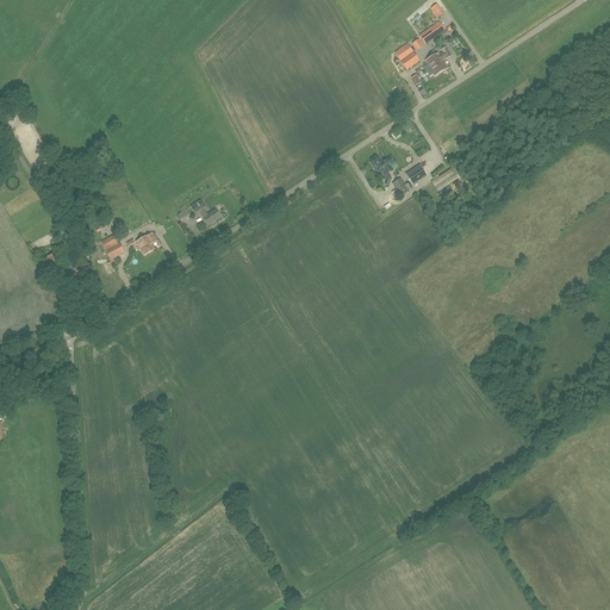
[(443,13),(437,5),(430,8),(437,18),(443,13)]
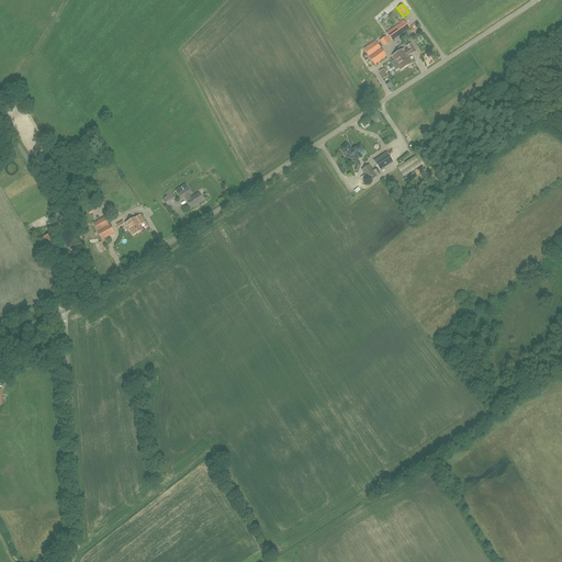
[(384,11),(375,19),(379,21),(386,13),(384,11)]
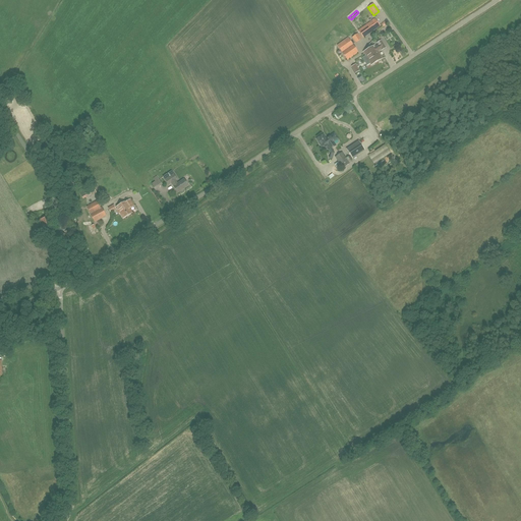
[(363,39),(381,26),(374,18),(358,31),(363,39)]
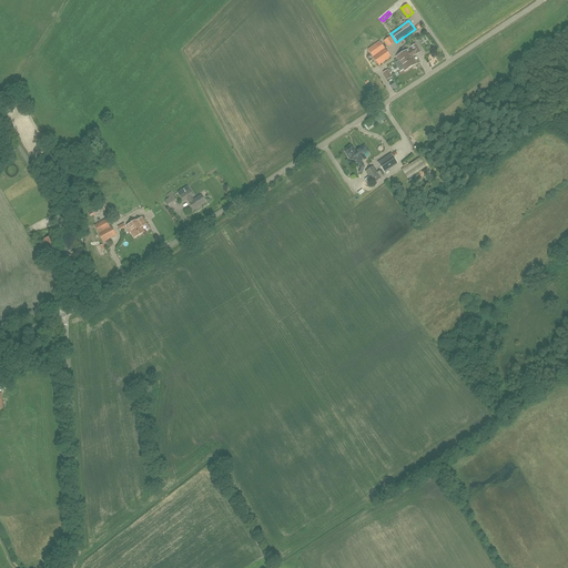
[(387,48),(394,43),(389,37),(384,41),(387,48)]
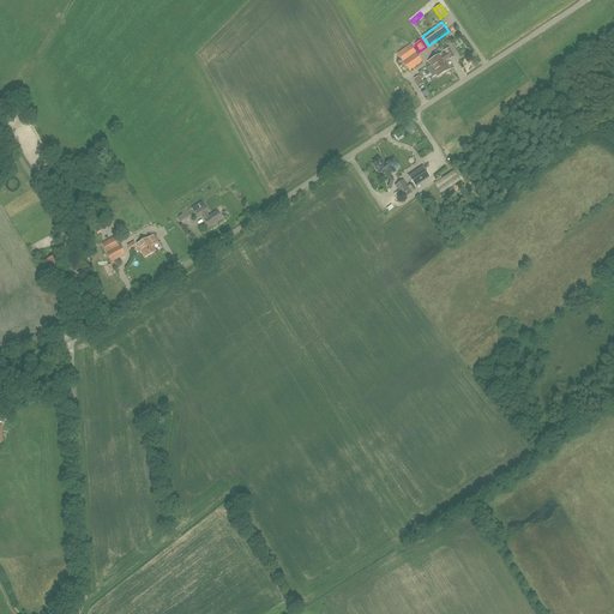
[(403,62),(410,71),(422,62),(416,54),(415,54),(409,46),(397,54),(403,62)]
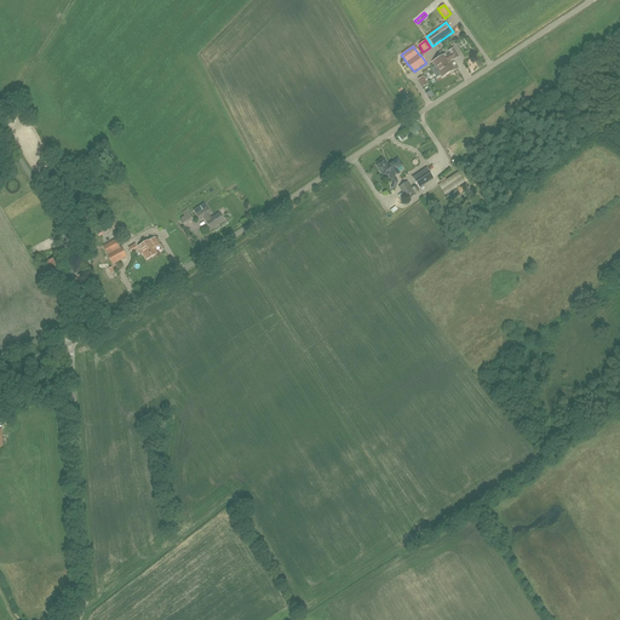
[(447,68),(449,73),(454,70),(449,62),(453,59),(454,59),(458,57),(454,49),(449,52),(451,55),(447,57),(446,55),(440,58),(441,62),(440,63),(441,63),(442,63),(445,67),(443,68),(443,69),(447,68)]
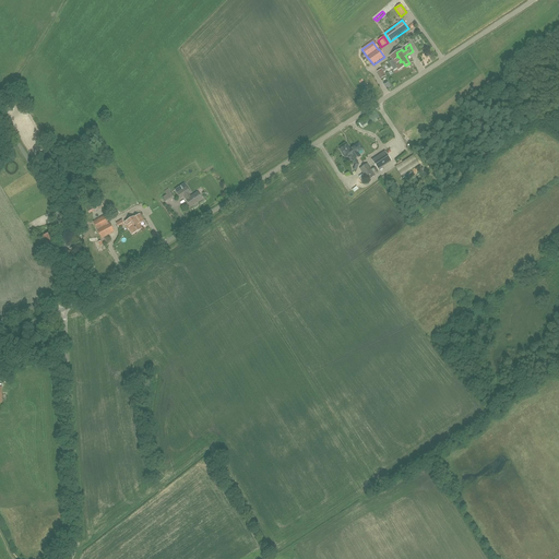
[(399,70),(405,66),(403,61),(400,62),(400,61),(401,60),(399,57),(397,57),(396,57),(397,56),(396,52),(390,56),(399,70)]
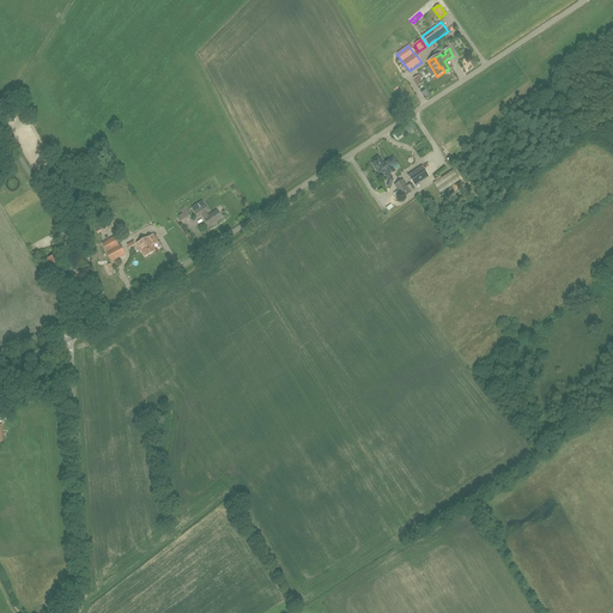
[(412,122),(394,134),(393,135),(396,140),(401,135),(402,138),(411,132),(412,134),(414,132),(413,131),(417,128),(412,122)]
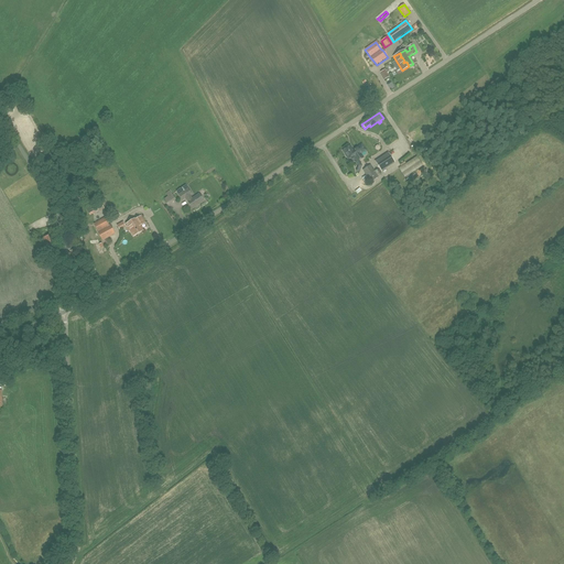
[(362,165),(359,161),(364,158),(361,155),(360,154),(366,151),(361,144),(353,150),(350,145),(343,151),(348,160),(351,158),(354,159),(355,159),(357,162),(356,162),(358,166),(356,171),(360,172),(362,165)]
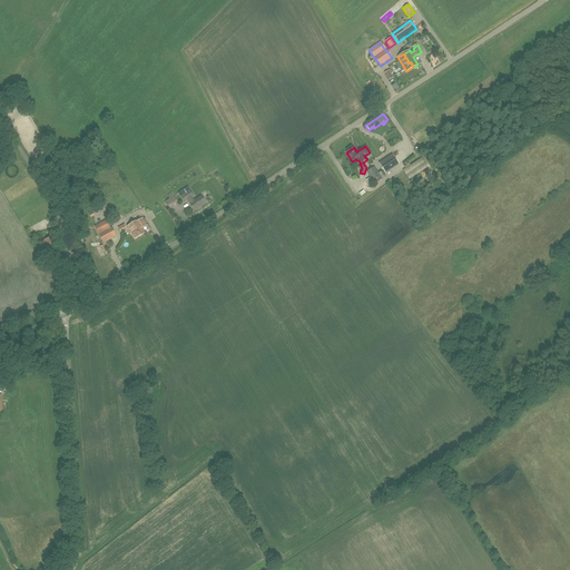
[(380,164),(385,173),(399,165),(392,155),(380,164)]
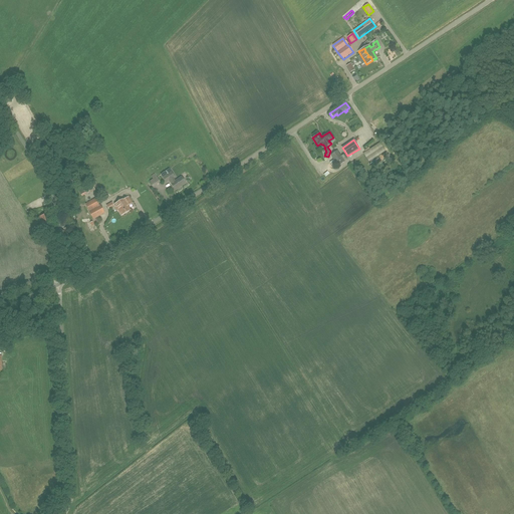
[(338,166),(345,162),(337,150),(330,155),(338,166)]
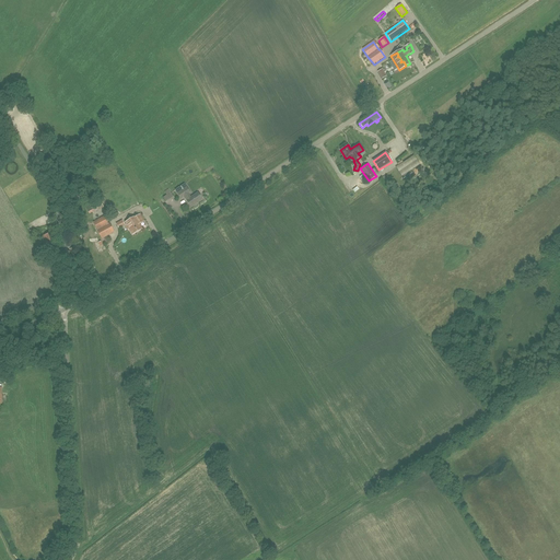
[(198,193),(189,198),(187,196),(187,195),(184,189),(182,186),(175,189),(177,194),(181,199),(184,197),(186,200),(190,207),(202,200),(198,193)]
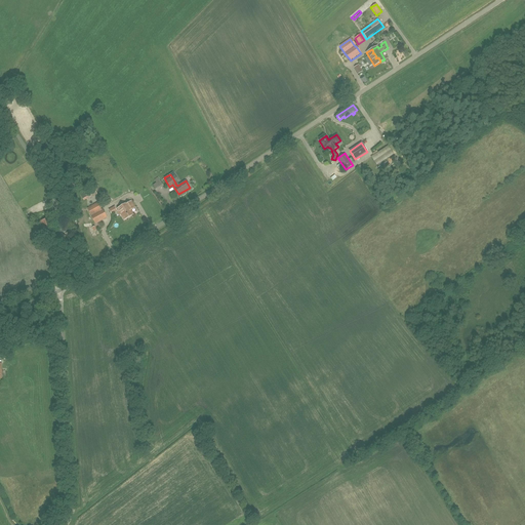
[(156,190),(163,185),(160,180),(153,186),(156,190)]
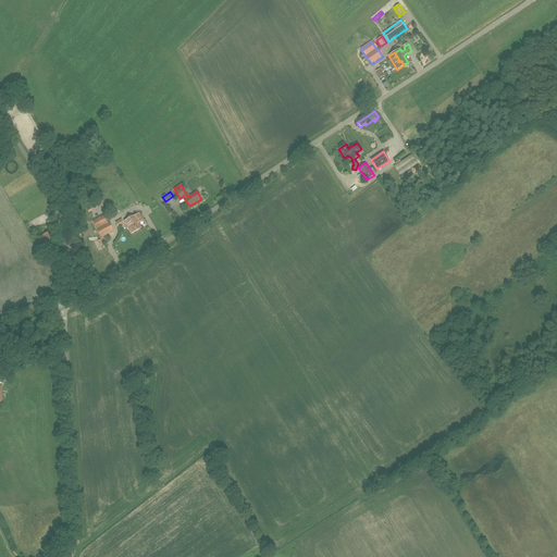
[(141,227),(138,223),(143,221),(139,214),(135,217),(135,215),(124,222),(126,224),(125,224),(127,229),(128,229),(132,234),(141,227)]
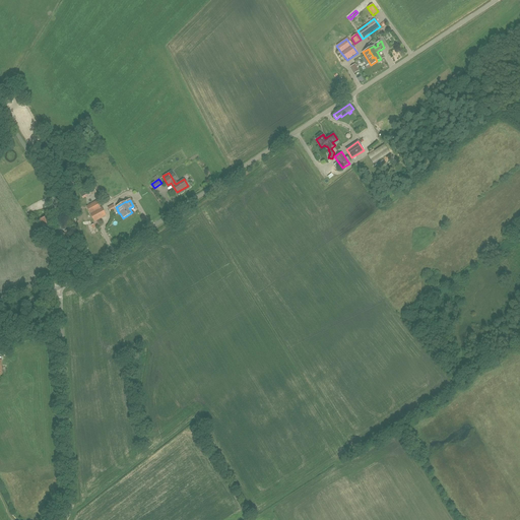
[(94,221),(106,215),(102,208),(101,208),(96,201),(86,206),(90,214),(94,221)]
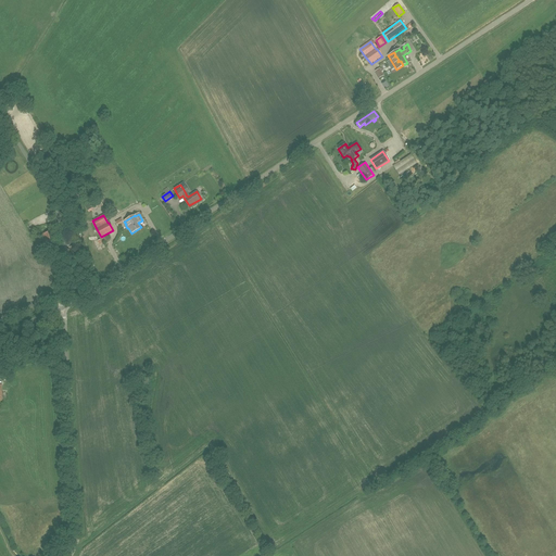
[(119,216),(112,220),(115,225),(123,220),(119,216)]
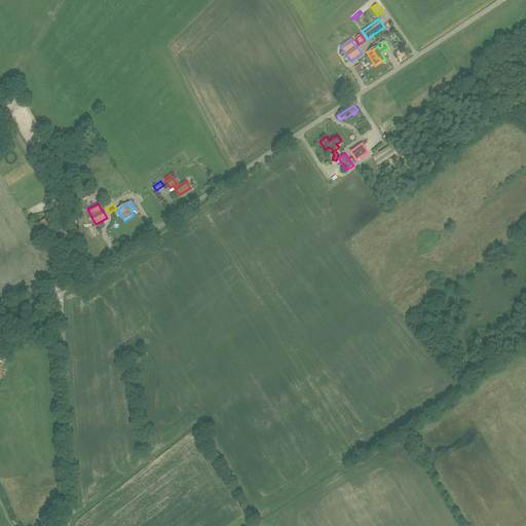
[(44,235),(54,232),(50,219),(40,222),(44,235)]
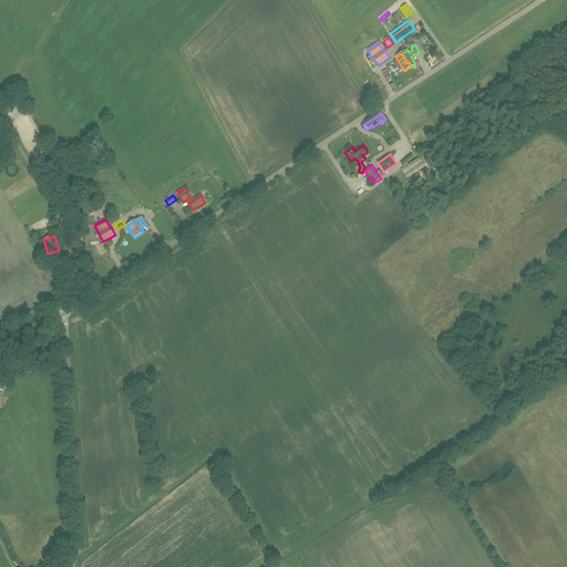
[(73,259),(81,256),(79,249),(71,253),(73,259)]
